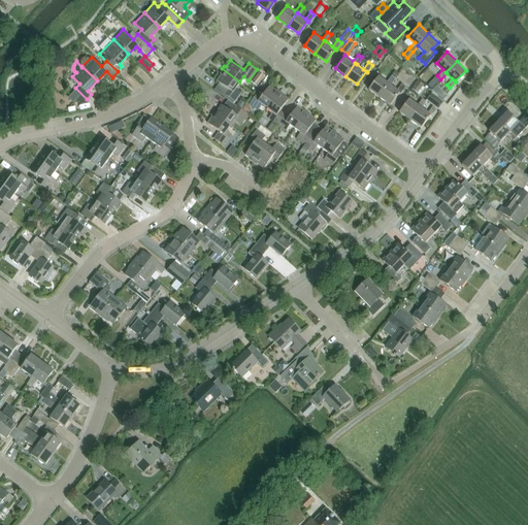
[(235,87),(239,81),(222,68),(220,71),(222,72),(217,78),(228,88),(225,92),(234,99),(241,91),(235,87)]
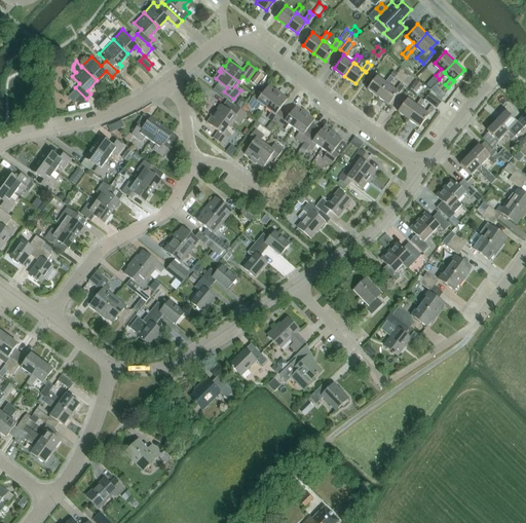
[(262,74),(257,70),(250,78),(256,82),(262,74)]
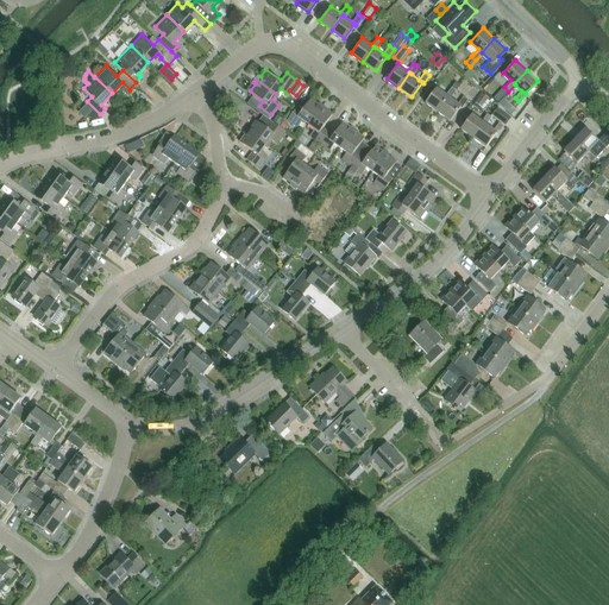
[(449,95),(450,96),(456,88),(451,86),(446,93),(437,86),(425,101),(438,109),(449,95)]
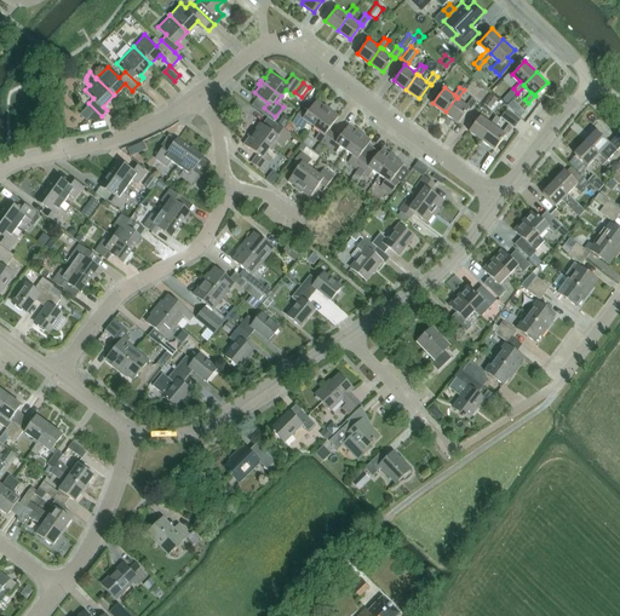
[(489,107),(491,107),(498,97),(491,92),(483,102),(482,105),(488,109),(489,107)]
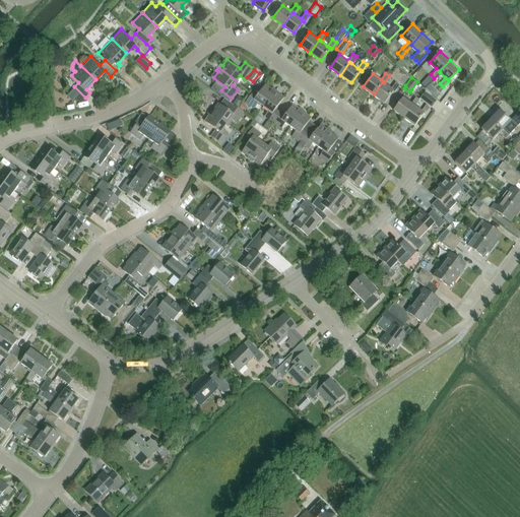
[(394,90),(399,83),(396,80),(391,87),(384,82),(383,81),(374,93),(384,102),(393,89),(394,90)]
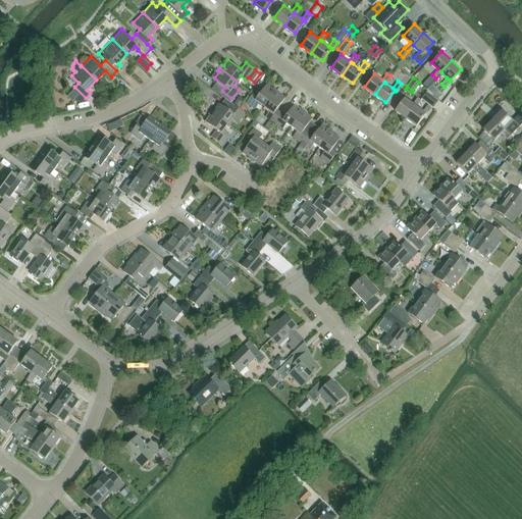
[(264,105),(276,88),(273,86),(272,87),(266,83),(258,94),(253,91),(246,100),(255,107),(259,101),(264,105)]
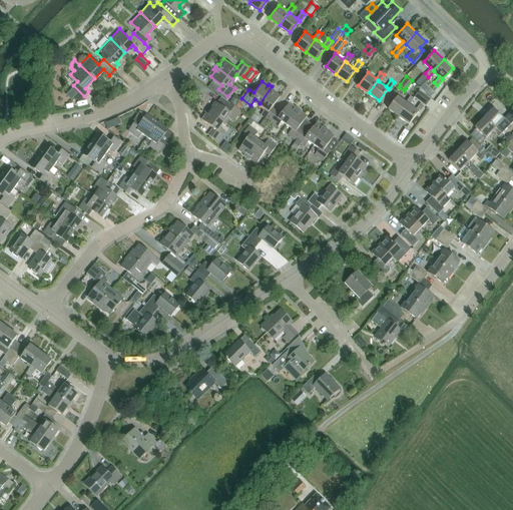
[(270,118),(277,109),(272,105),(280,94),(274,90),(275,89),(272,86),(260,103),(265,107),(261,112),(270,118)]
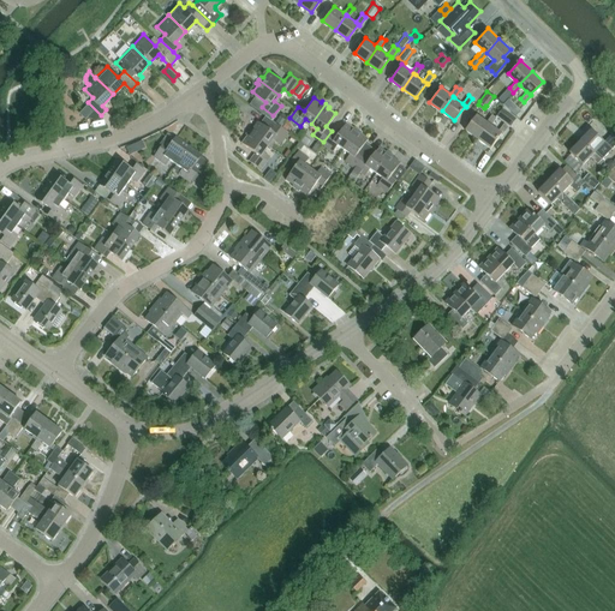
[(515,103),(509,108),(515,114),(521,109),(515,103)]
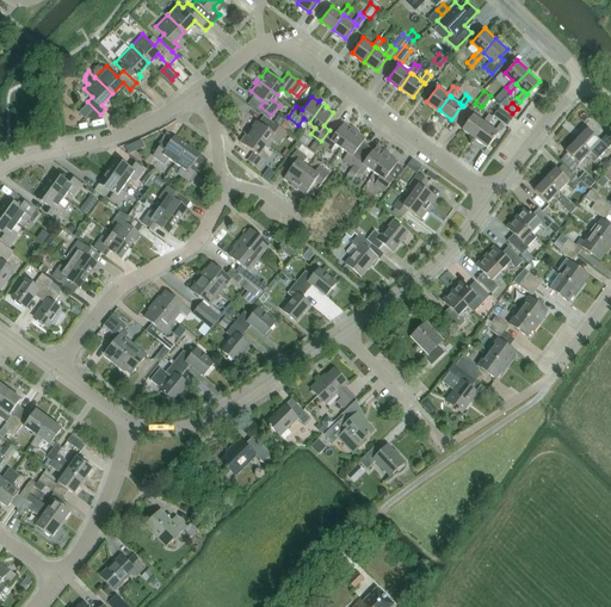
[(507,124),(513,116),(499,105),(493,113),(507,124)]
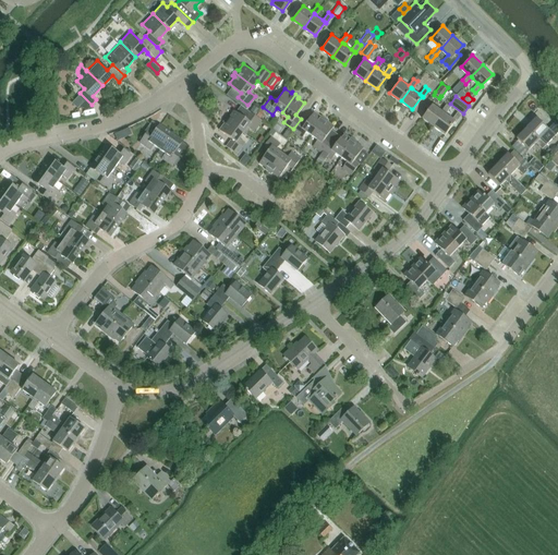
[(261,105),(255,100),(249,109),(254,112),(261,105)]
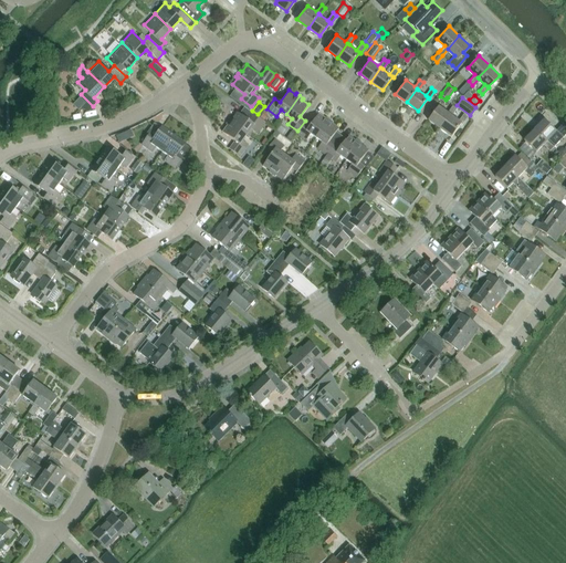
[(450,113),(451,114),(457,106),(452,104),(448,111),(439,104),(428,118),(440,126),(450,113)]
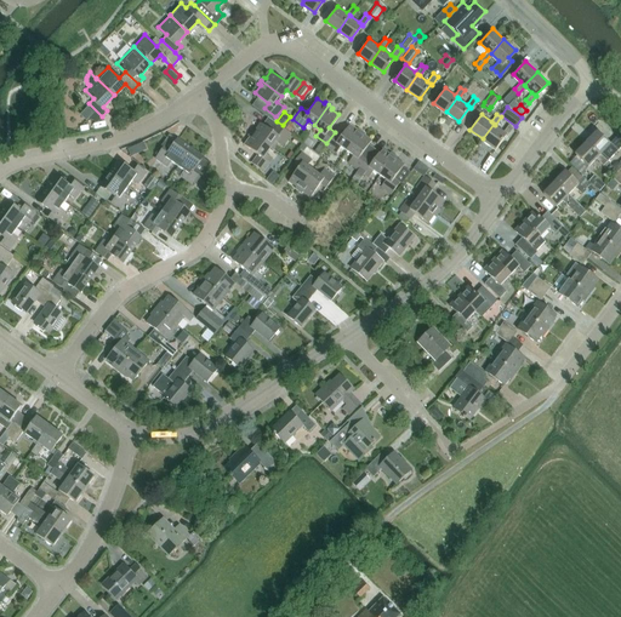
[(281,143),(285,138),(291,131),(268,115),(262,123),(260,120),(255,127),(254,126),(251,130),(271,146),(275,138),(281,143)]
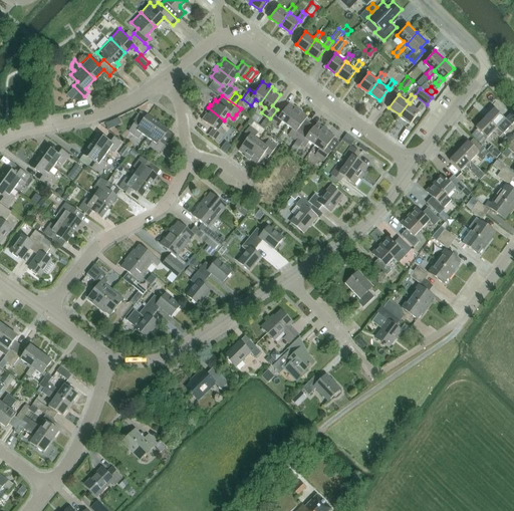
[(287,123),(299,106),(296,104),(295,105),(289,101),(281,112),(277,109),(270,118),(278,124),(282,119),(287,123)]
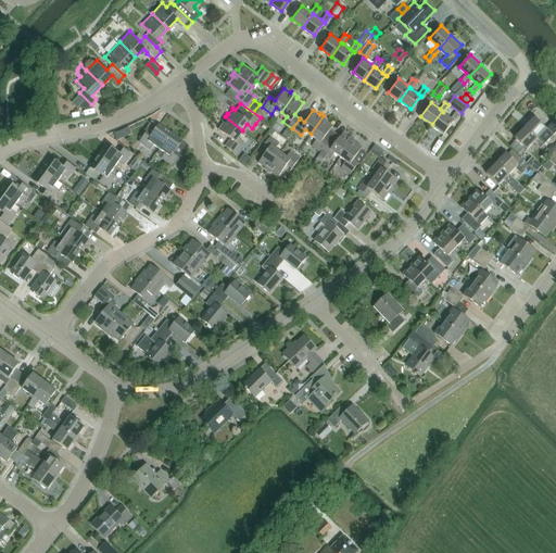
[(454,121),(459,113),(456,110),(451,117),(443,112),(442,111),(432,124),(443,133),(453,120),(454,121)]
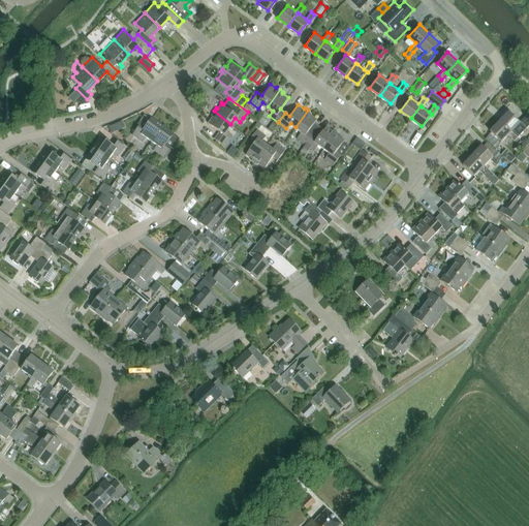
[(314,121),(316,118),(310,113),(311,112),(308,110),(296,127),(301,130),(297,136),(304,142),(301,147),(302,148),(318,124),(314,121)]
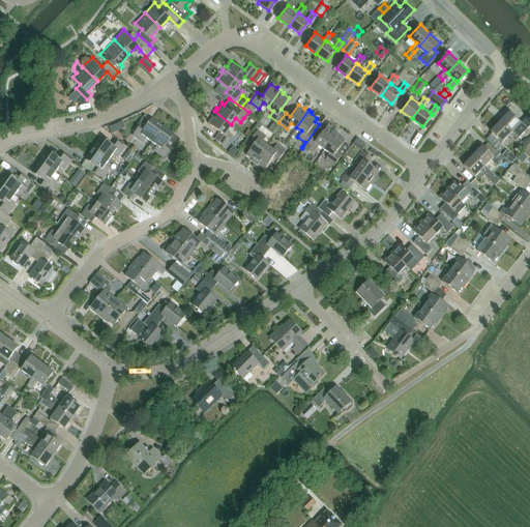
[(512,129),(519,136),(529,123),(529,117),(527,114),(520,121),(509,110),(500,119),(511,130),(512,129)]
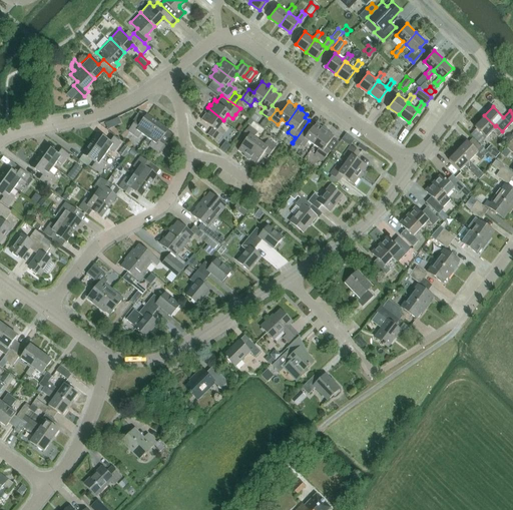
[(220,125),(223,120),(207,107),(204,110),(206,111),(201,117),(212,126),(207,132),(217,139),(225,129),(220,125)]
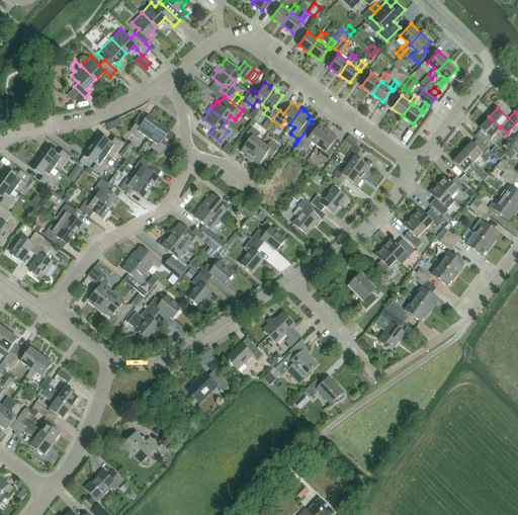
[(148,137),(159,121),(149,113),(142,123),(137,120),(130,131),(140,137),(142,133),(148,137)]
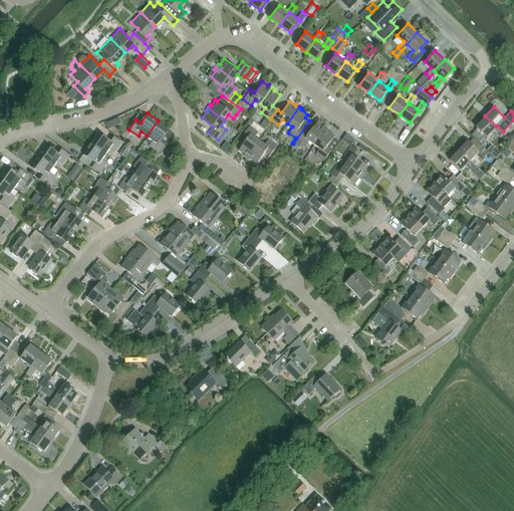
[(499,135),(503,132),(497,125),(496,126),(485,115),(476,125),(487,136),(494,130),(499,135)]
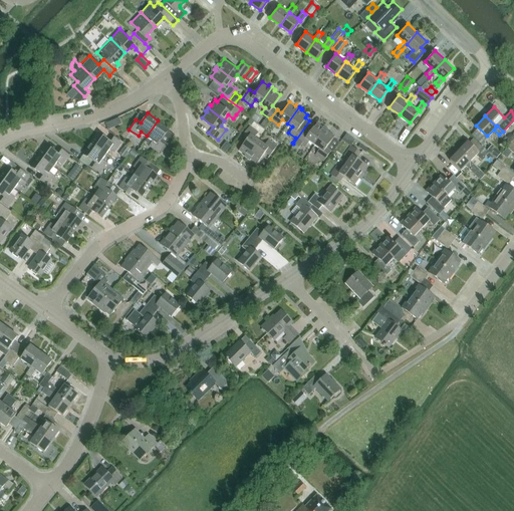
[(267,118),(264,116),(259,123),(262,125),(267,118)]
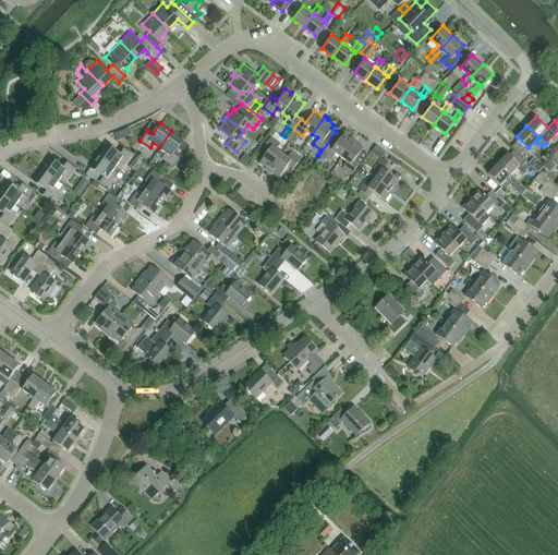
[(118,139),(124,135),(121,129),(114,132),(118,139)]
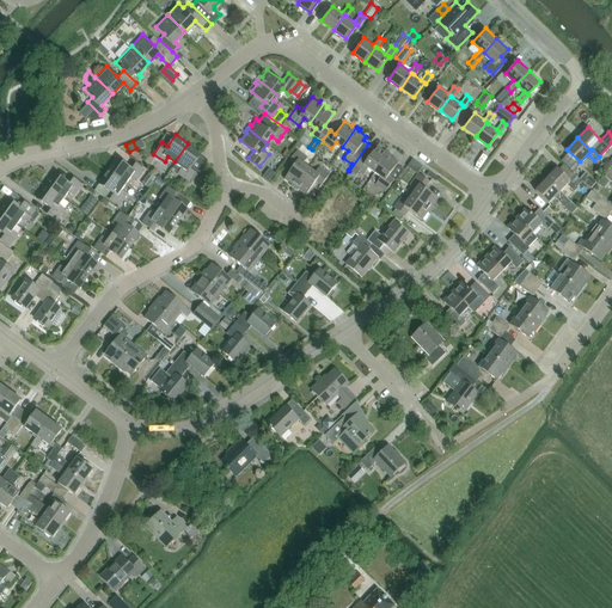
[(188,143),(175,161),(182,166),(178,171),(189,179),(197,167),(193,164),(200,152),(188,143)]
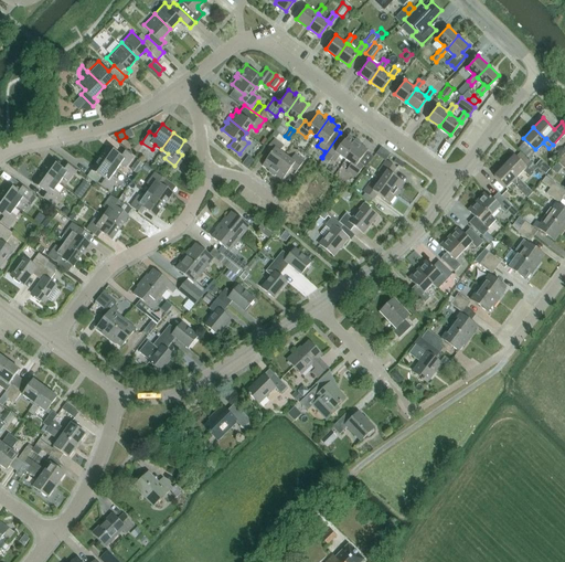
[(348,133),(345,137),(340,133),(322,158),(328,161),(331,156),(336,159),(340,154),(345,157),(359,139),(355,137),(354,138),(348,133)]
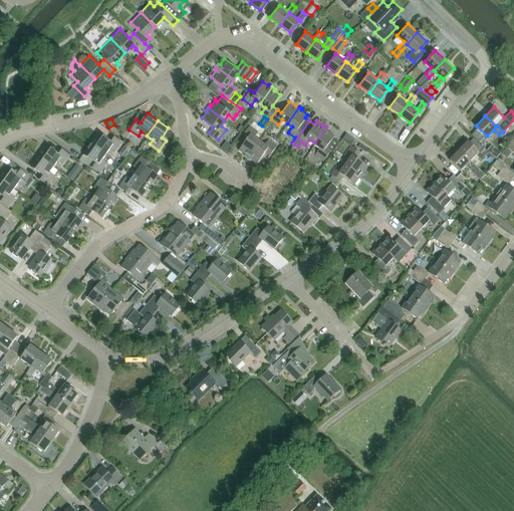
[(247,156),(259,140),(254,136),(258,131),(249,123),(242,134),(247,137),(239,148),(245,153),(244,154),(247,156)]
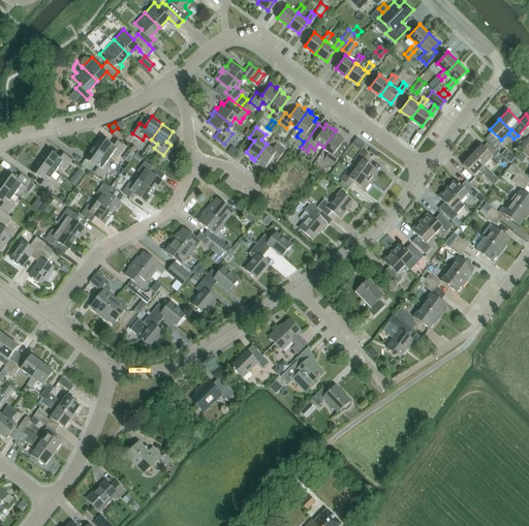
[(336,150),(344,138),(338,133),(339,132),(336,130),(323,147),(329,151),(324,157),(334,163),(341,153),(336,150)]
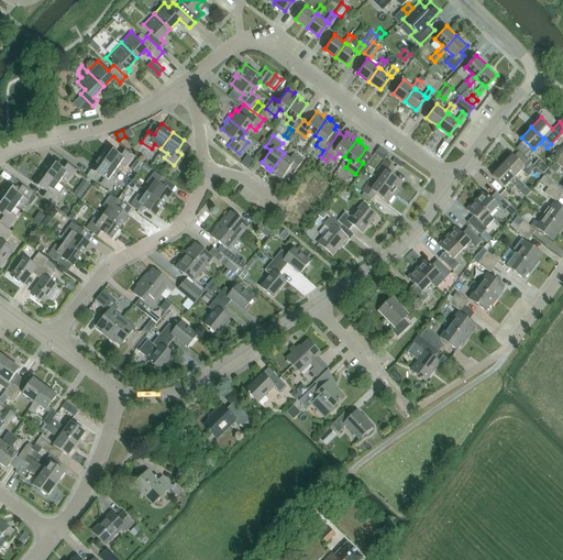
[(125,164),(132,154),(122,146),(118,152),(108,144),(99,155),(116,167),(120,162),(125,164)]
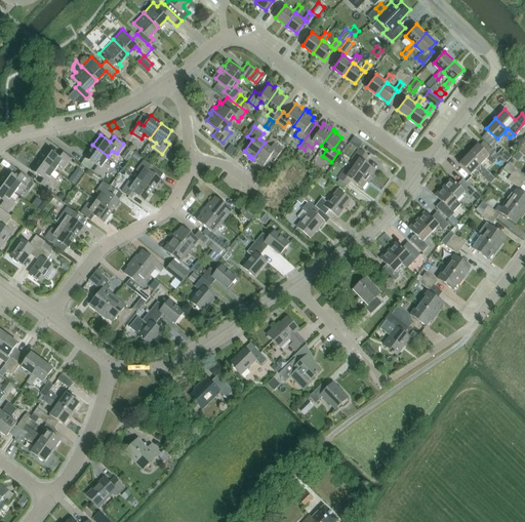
[(276,157),(282,147),(274,141),(270,146),(265,143),(252,159),(255,161),(256,160),(263,165),(271,154),(276,157)]
